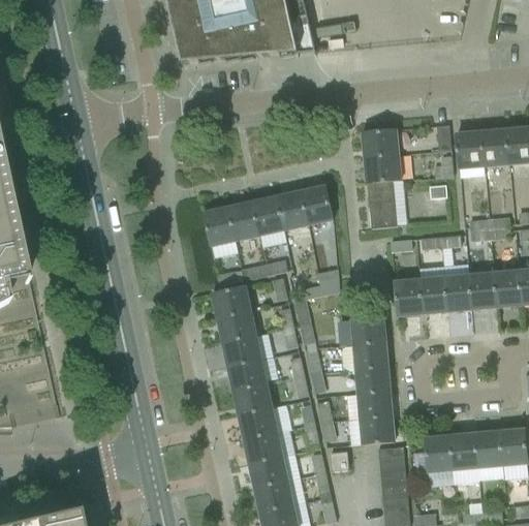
[(167,0),(182,63),(281,55),(293,54),(298,54),(313,53),(315,52),(304,0),(167,0)]
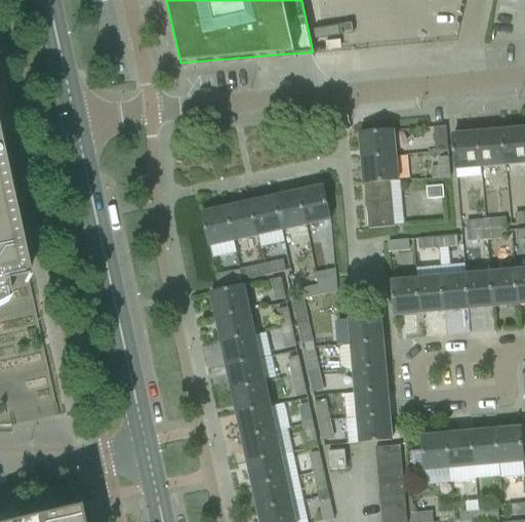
[(446,124),(434,125),(436,150),(448,149),(446,124)]
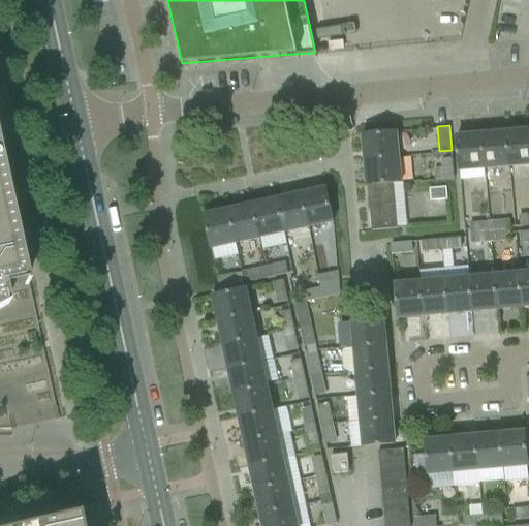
[(528,127),(506,130),(509,164),(528,162),(528,127)]
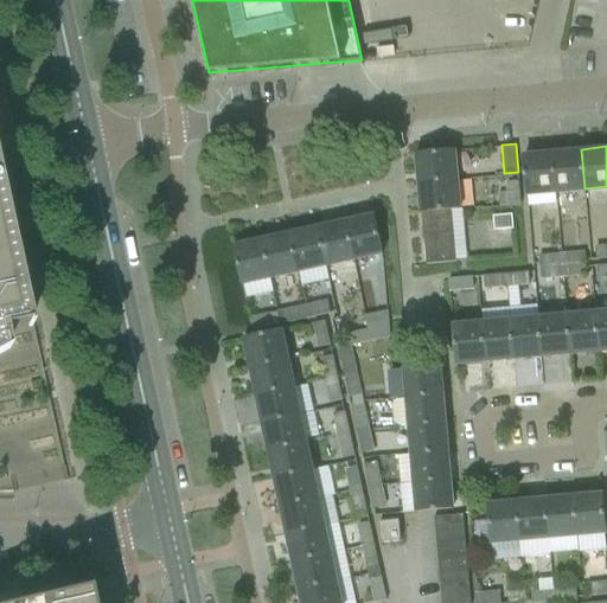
[(415,152),(419,181),(458,178),(455,148),(415,152)]
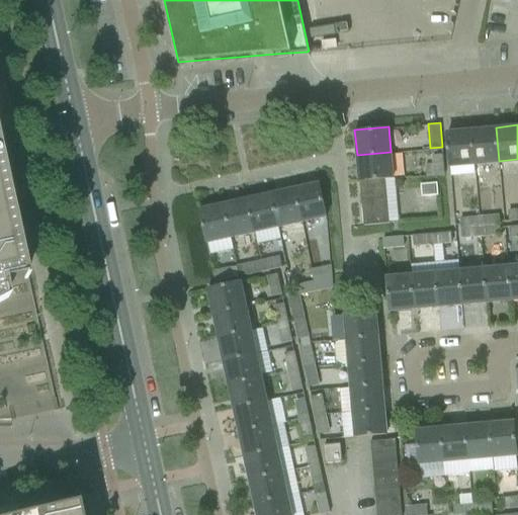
[(496,127),(471,130),(475,163),(499,161),(496,127)]
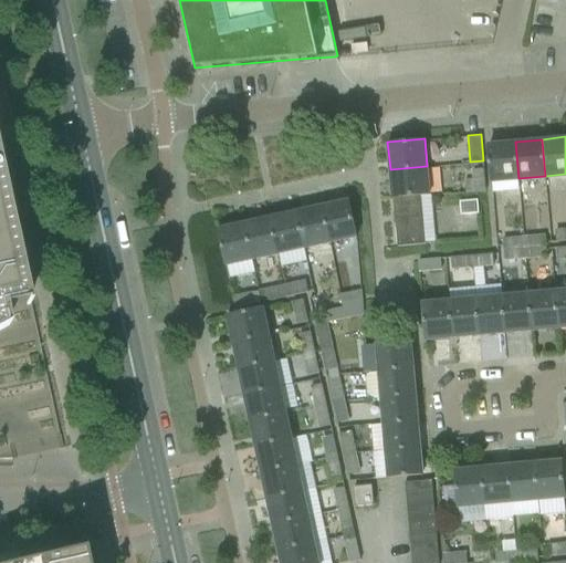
[(519,178),(515,142),(489,144),(492,180),(519,178)]
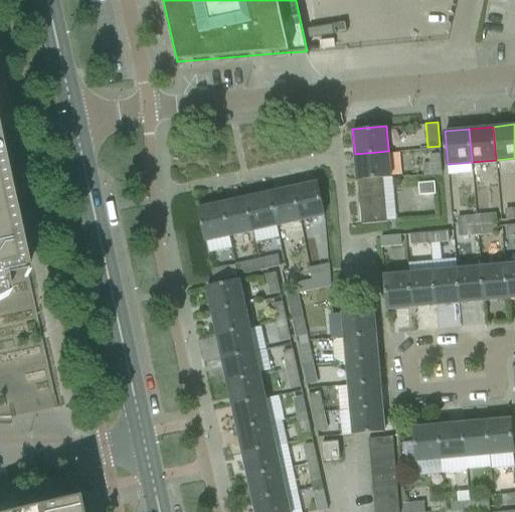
[(355,154),(357,179),(358,179),(383,177),(382,176),(390,175),(388,151),(355,154)]
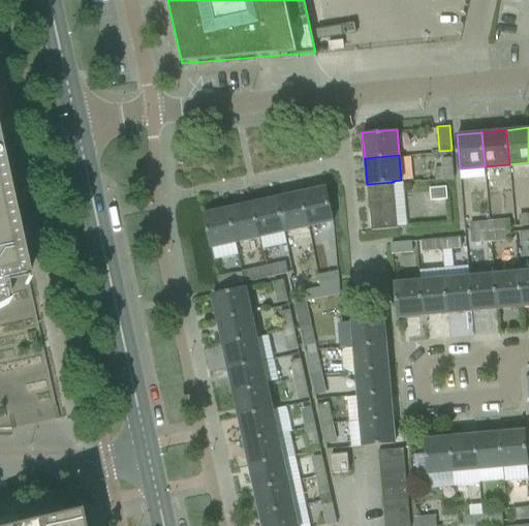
[(452,157),(441,158),(443,178),(454,177),(452,157)]
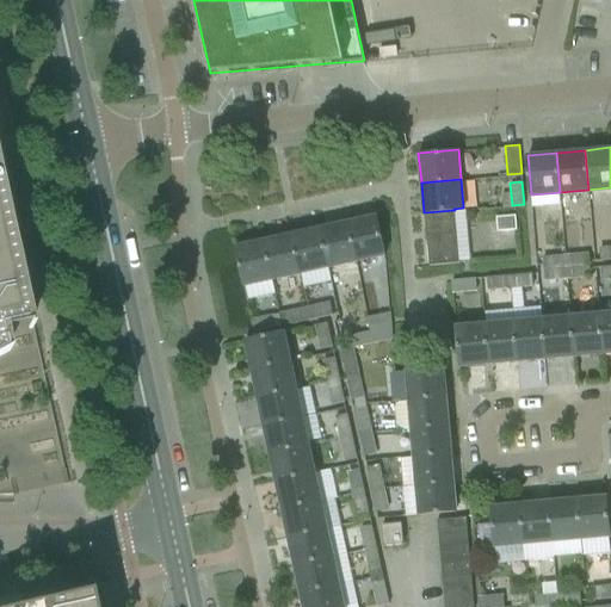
[(26,327),(26,329),(30,329),(0,194),(0,354),(7,351),(4,332),(26,327)]
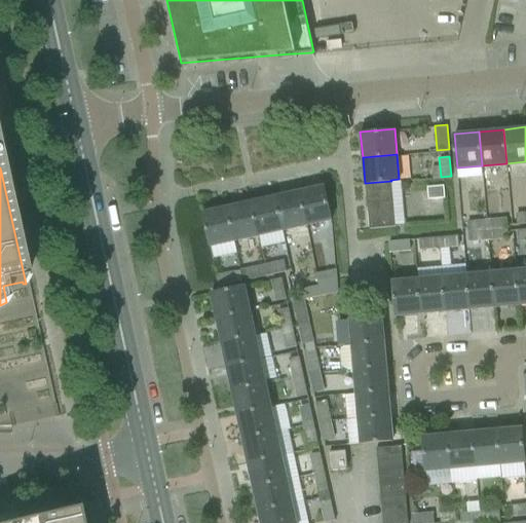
[(391,181),(366,183),(370,227),(395,224),(391,181)]
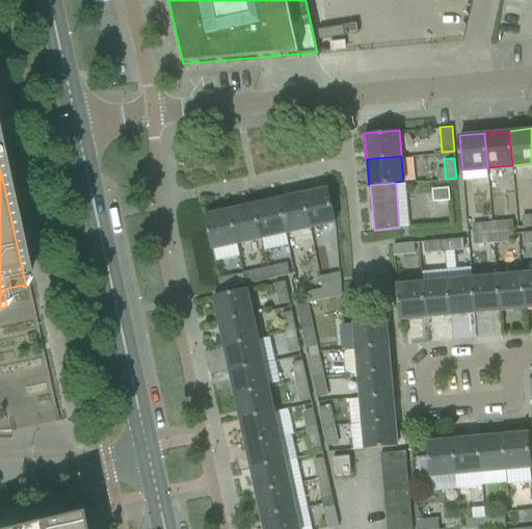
[(328,187),(303,192),(311,227),(336,221),(328,187)]
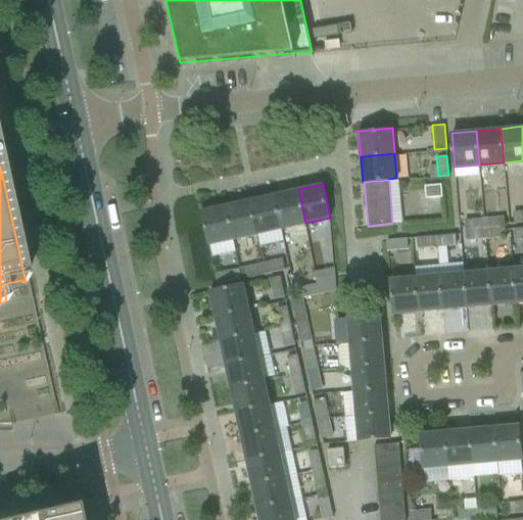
[(298,189),(274,194),(281,228),(305,223),(298,189)]
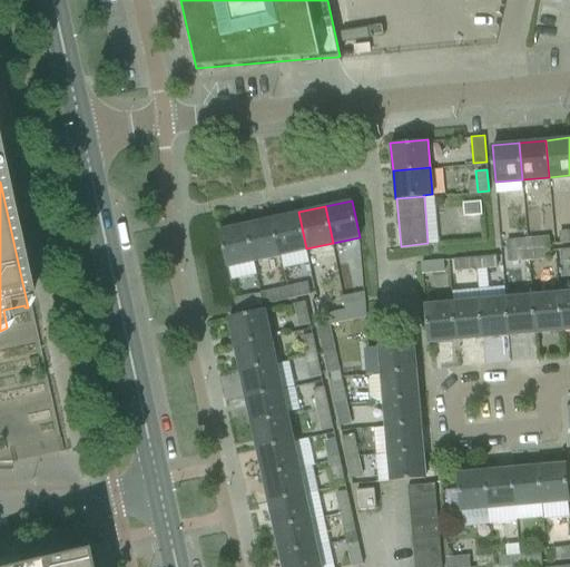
[(298,212),(273,217),(281,254),(283,267),(310,262),(306,248),(298,212)]
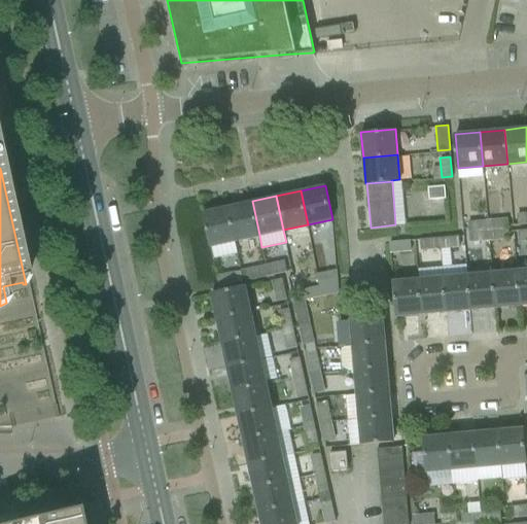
[(252,201),(227,206),(235,240),(259,235),(252,201)]
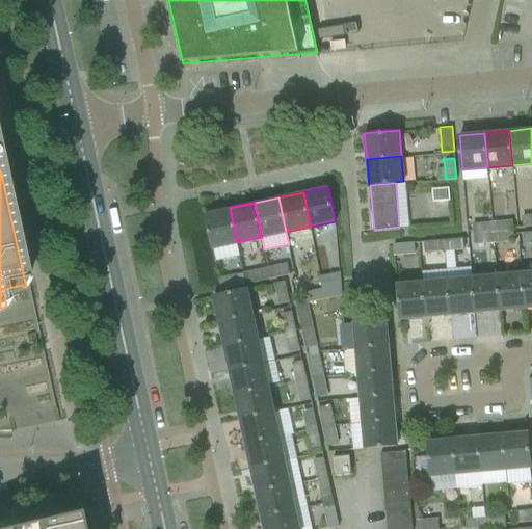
[(237,242),(230,208),(205,213),(212,248),(237,242)]
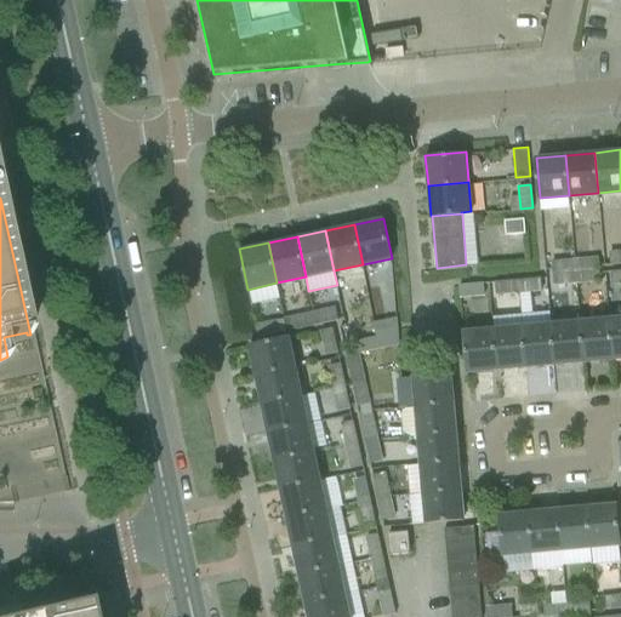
[(620,261),(620,247),(608,249),(609,262),(620,261)]
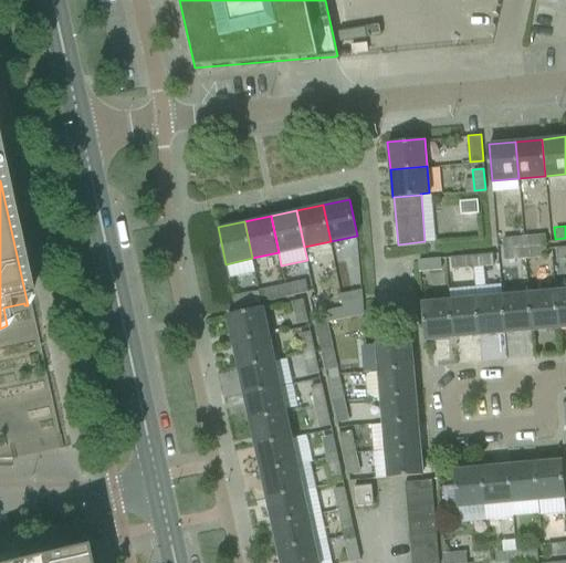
[(545,232),(523,235),(524,244),(545,243),(545,232)]
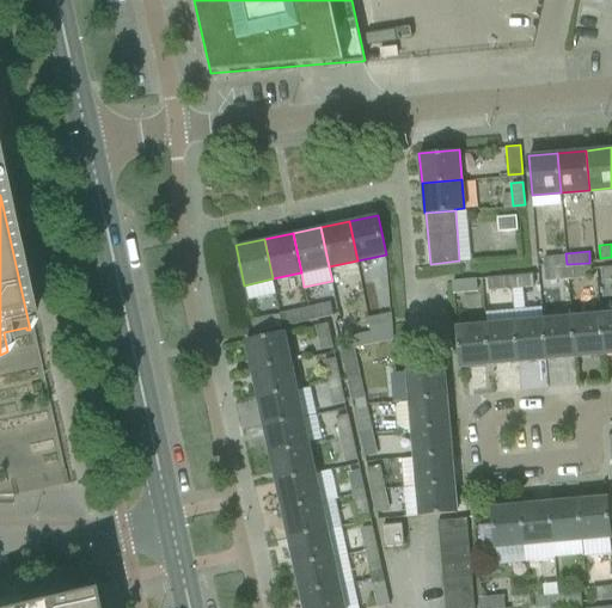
[(543,256),(544,266),(567,264),(565,253),(543,256)]
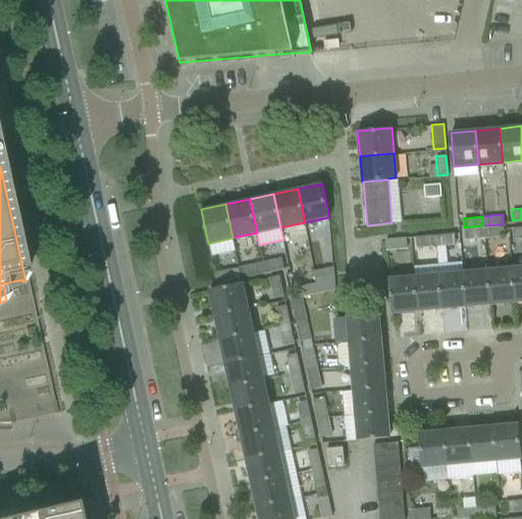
[(503,224),(483,225),(484,238),(504,236),(503,224)]
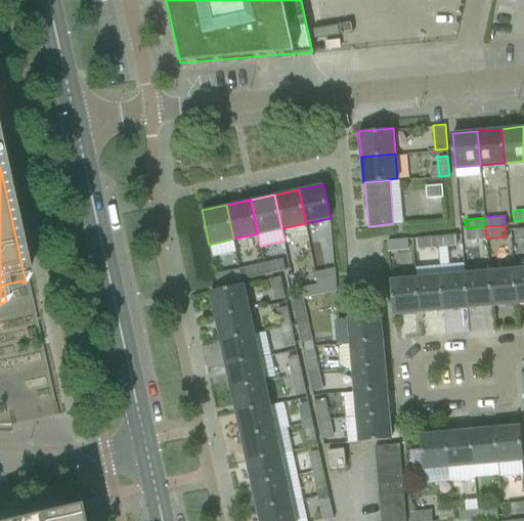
[(485,226),(466,228),(467,240),(486,239),(485,226)]
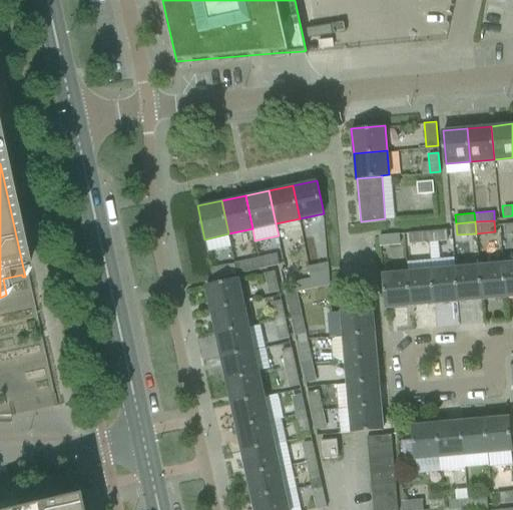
[(512,232),(512,221),(504,222),(505,233),(512,232)]
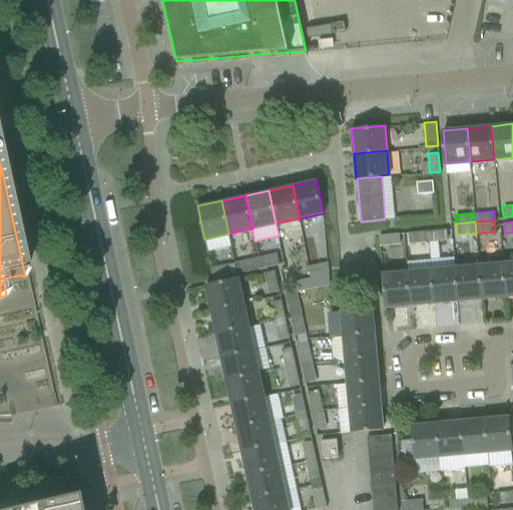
[(447,227),(427,229),(428,240),(448,238),(447,227)]
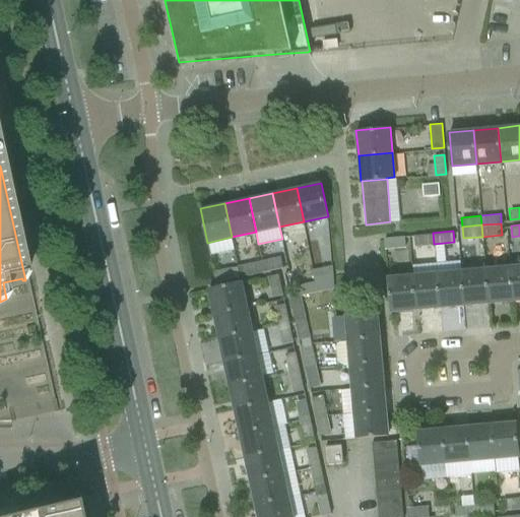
[(434,244),(433,233),(414,235),(415,246),(434,244)]
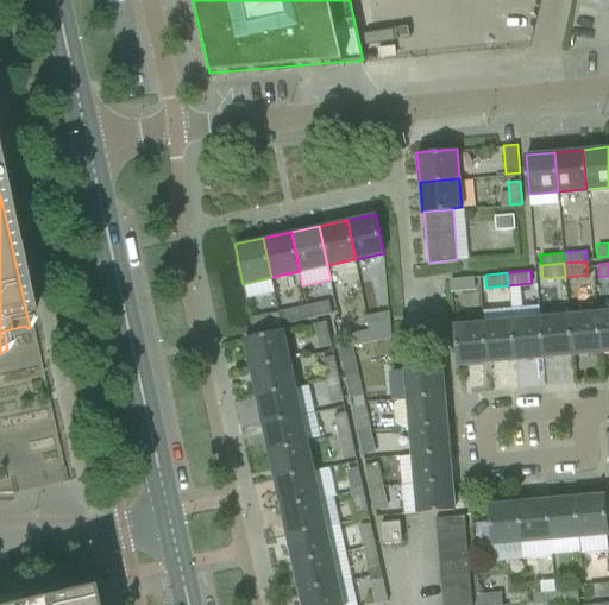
[(472,276),(450,278),(451,290),(473,287),(472,276)]
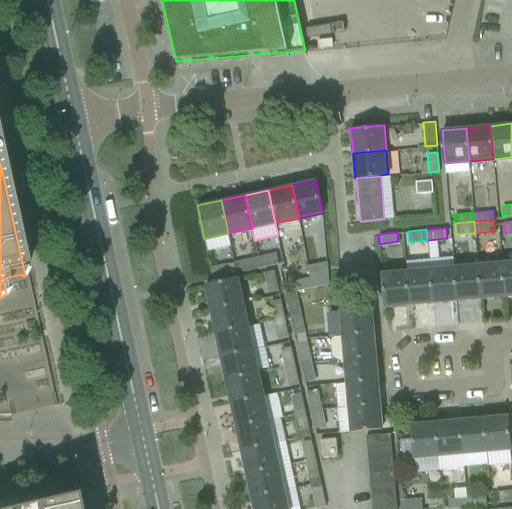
[(276,252),(258,256),(260,267),(279,263),(276,252)]
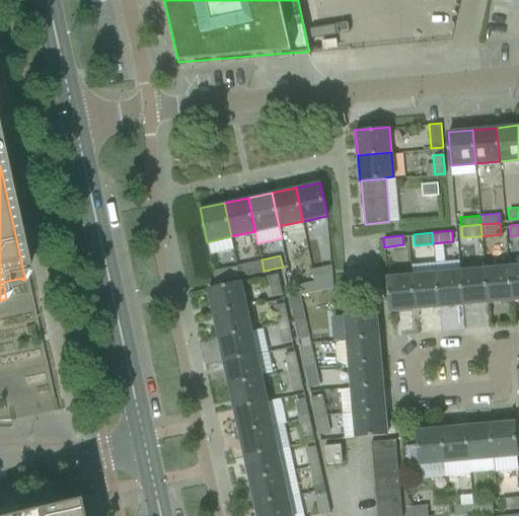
[(264,271),(262,260),(242,264),(244,275),(264,271)]
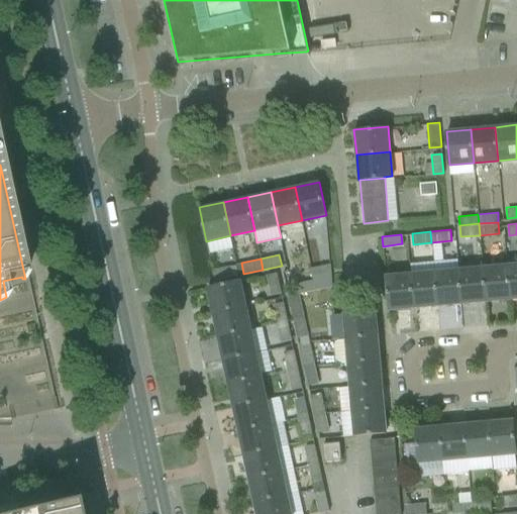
[(516,263),(507,265),(510,299),(516,297),(516,263)]
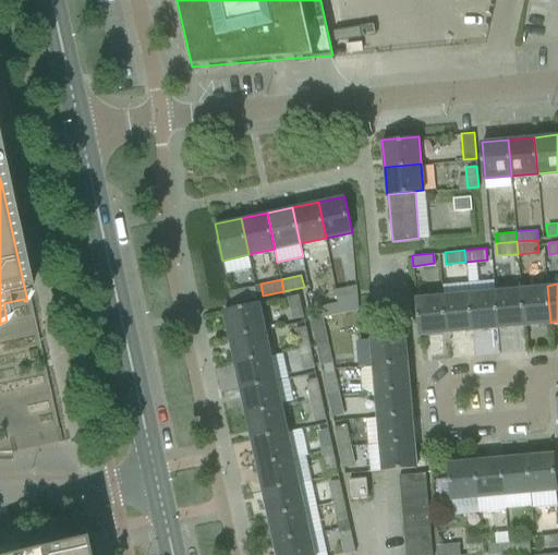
[(356,285),(337,289),(339,302),(341,312),(359,308),(356,285)]
